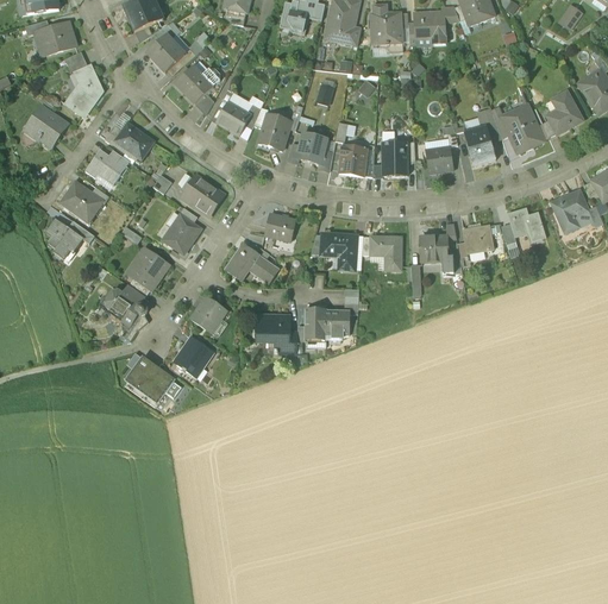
[(24,0),(26,13),(57,8),(55,0),(24,0)]
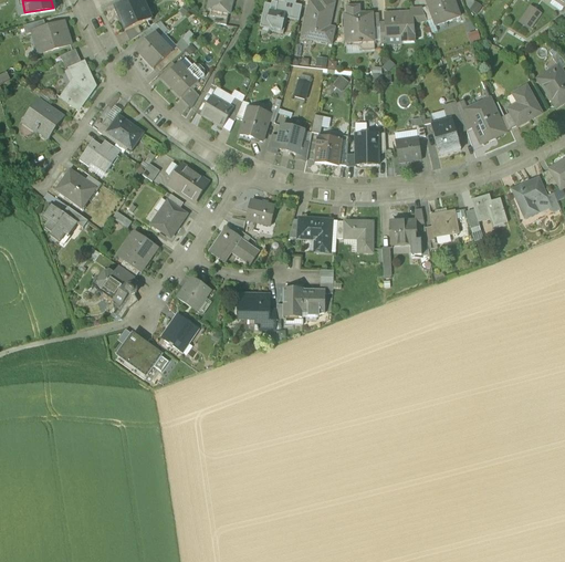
[(122,0),(114,3),(125,28),(139,21),(152,17),(144,0),(122,0)]
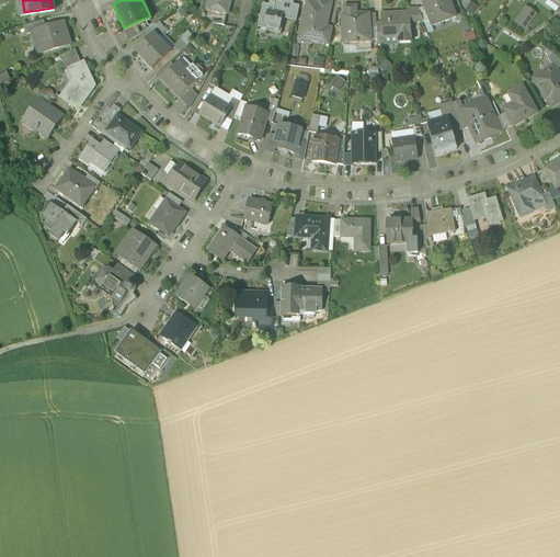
[(208,0),(207,7),(205,7),(208,8),(226,11),(227,12),(229,0),(208,0)]
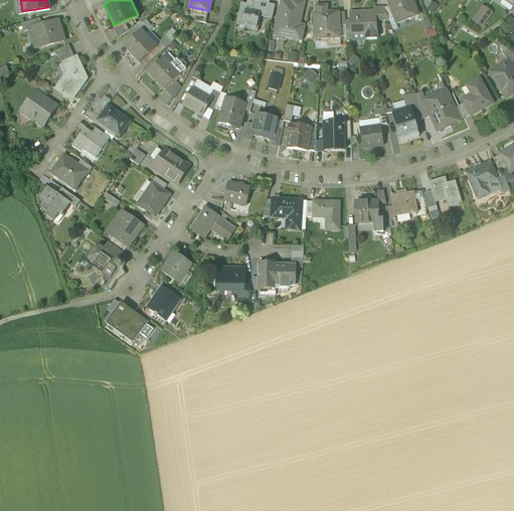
[(251,0),(250,3),(240,1),(236,20),(244,22),(244,24),(245,26),(257,29),(260,14),(266,15),(269,2),(269,0),(251,0)]
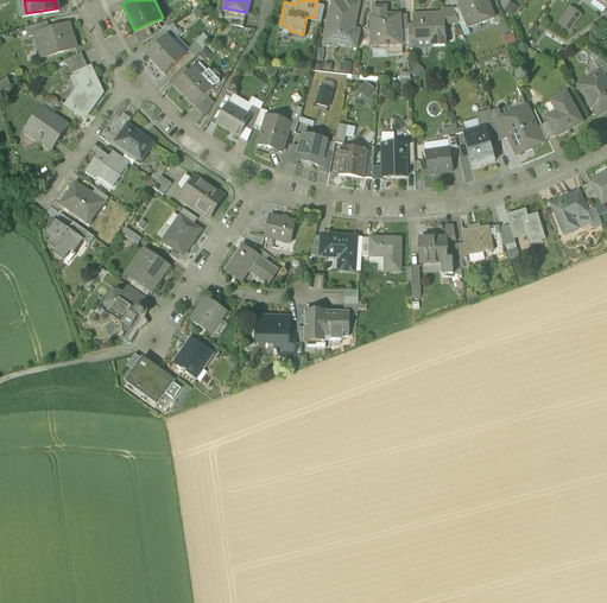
[(343,1),(337,0),(332,0),(324,31),(337,35),(336,40),(348,43),(352,26),(353,20),(351,19),(354,0),(343,0),(343,1)]
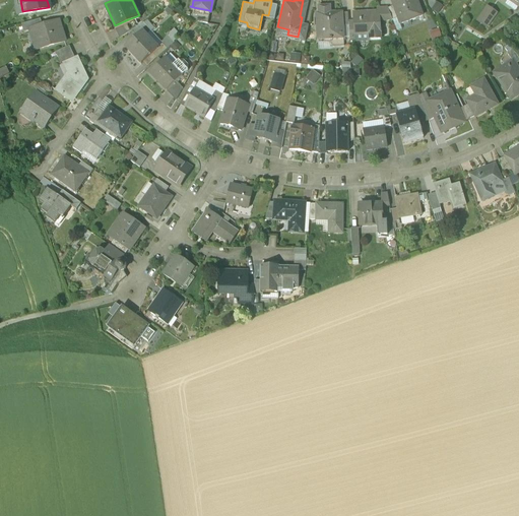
[(391,0),(396,15),(399,21),(422,12),(416,0),(391,0)]
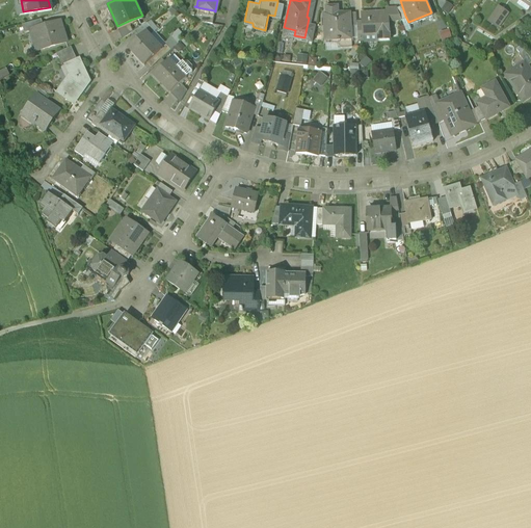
[(283,3),(277,2),(274,16),(280,17),(283,3)]
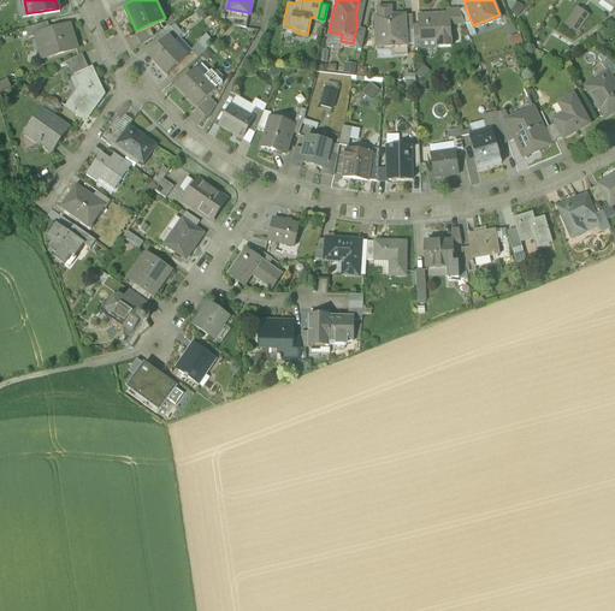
[(404,12),(390,13),(390,6),(389,5),(388,5),(379,5),(378,6),(377,7),(378,22),(374,23),(376,43),(390,42),(390,45),(392,43),(392,52),(406,51),(404,27),(404,13),(404,12)]
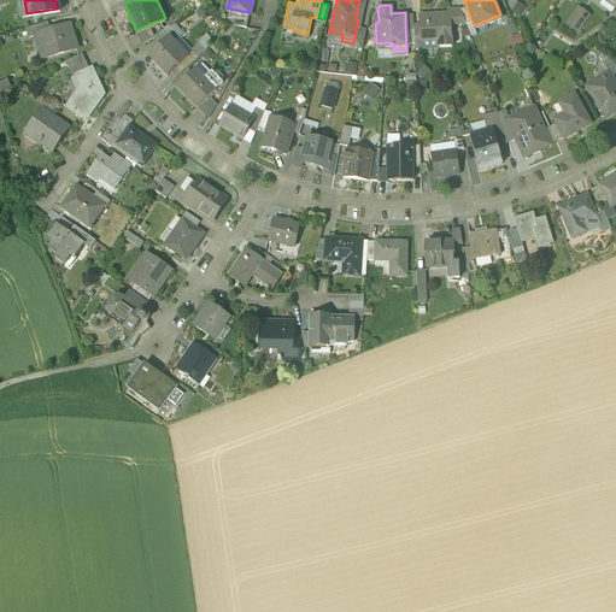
[(465,5),(458,7),(464,21),(470,18),(465,5)]
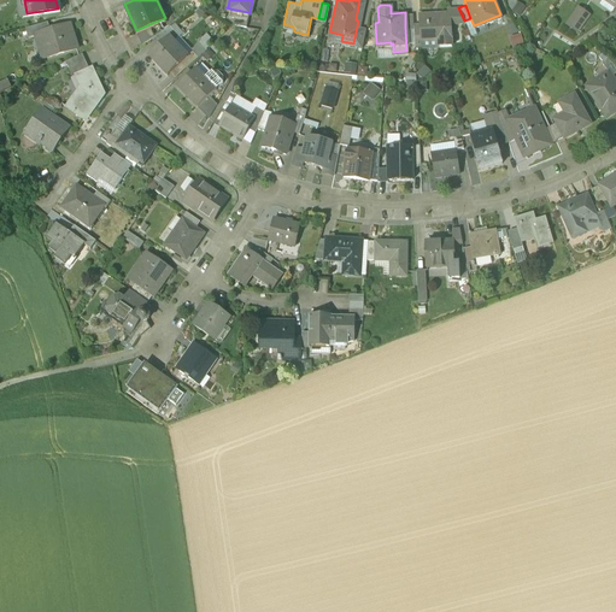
[(587,13),(576,6),(565,23),(576,30),(587,13)]
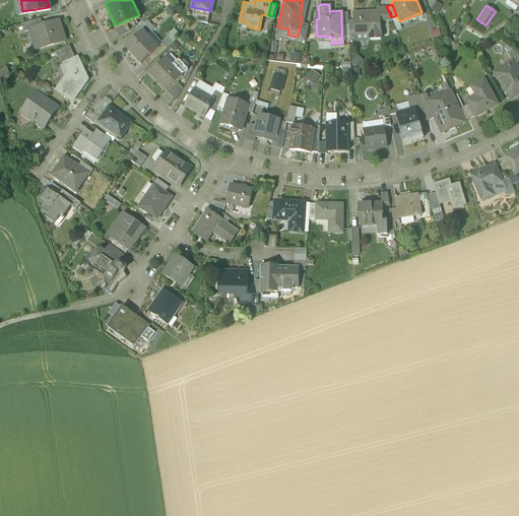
[(386,6),(377,6),(378,9),(382,9),(382,18),(391,17),(386,6)]
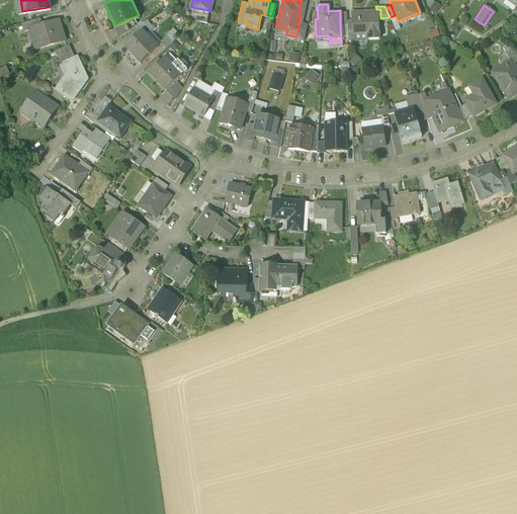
[(208,10),(192,7),(191,12),(195,13),(207,15),(208,10)]
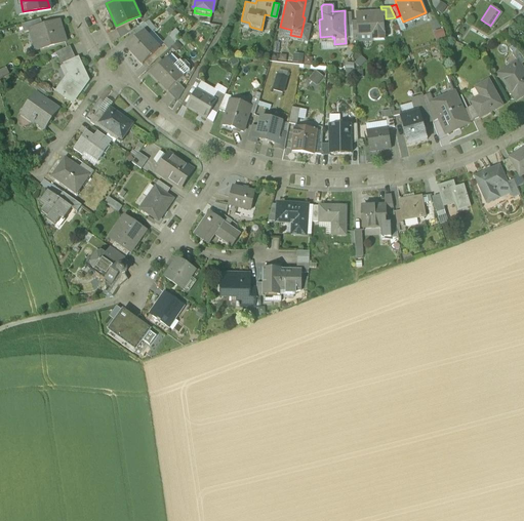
[(381,9),(357,11),(357,21),(358,32),(372,31),(373,31),(373,28),(383,28),(383,18),(386,18),(386,9),(381,9)]
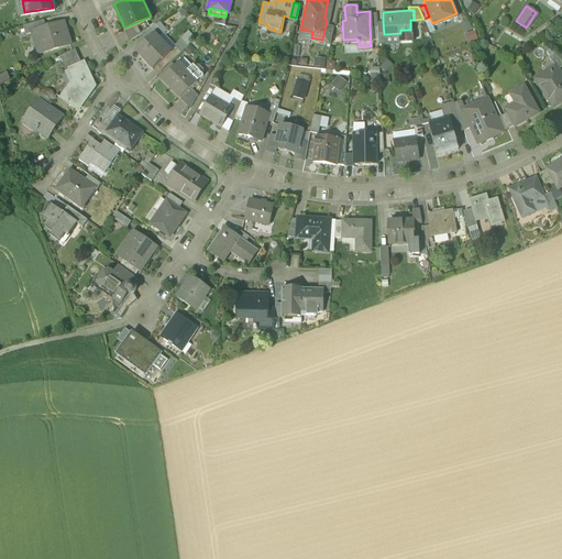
[(40,28),(32,30),(32,31),(36,44),(40,43),(42,51),(70,42),(63,20),(40,28)]
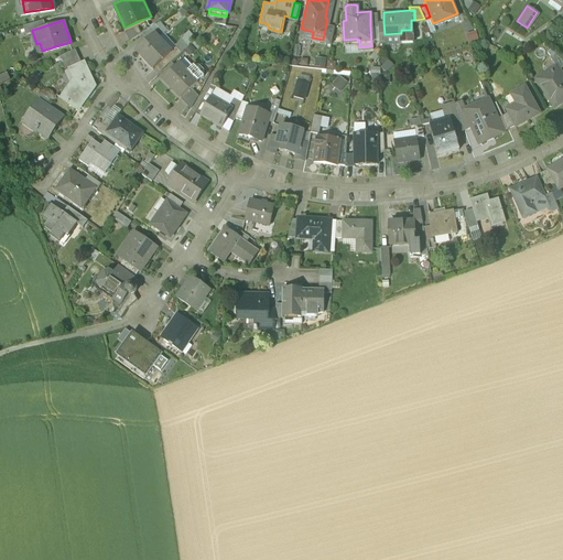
[(38,21),(22,25),(24,33),(32,31),(32,30),(40,28),(38,21)]
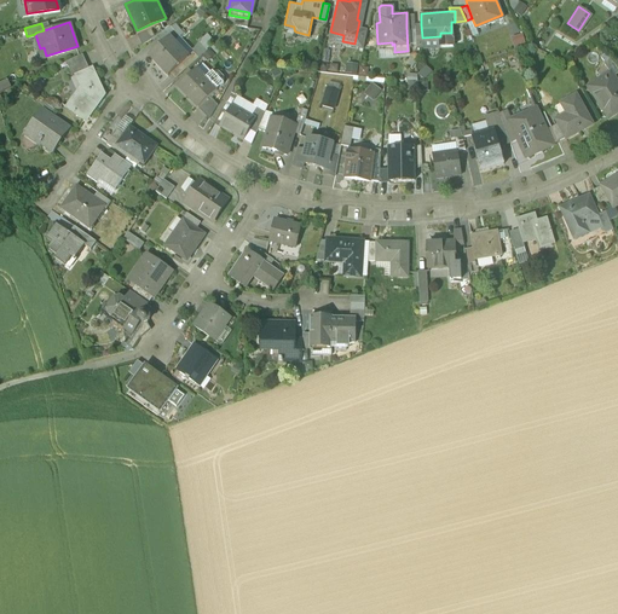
[(152,23),(137,30),(142,42),(157,33),(152,23)]
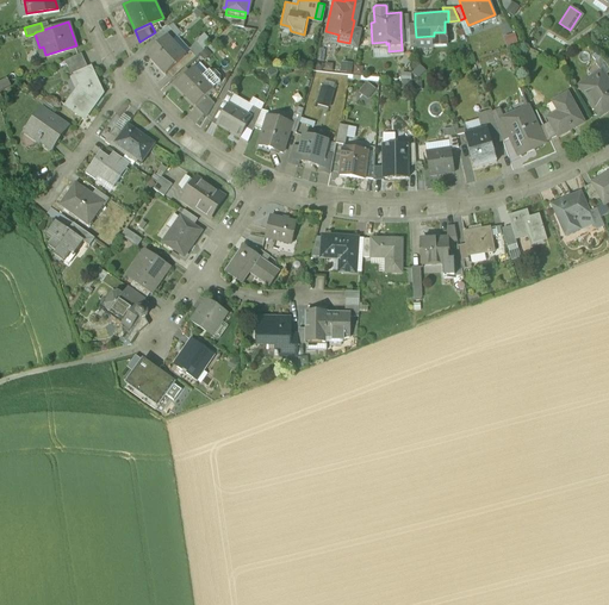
[(175,33),(168,24),(155,32),(160,39),(165,35),(169,38),(175,33)]
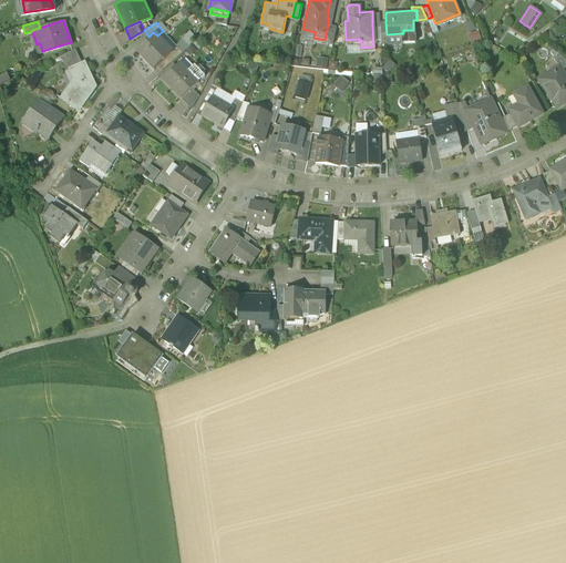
[(336,26),(328,24),(325,40),(332,42),(336,26)]
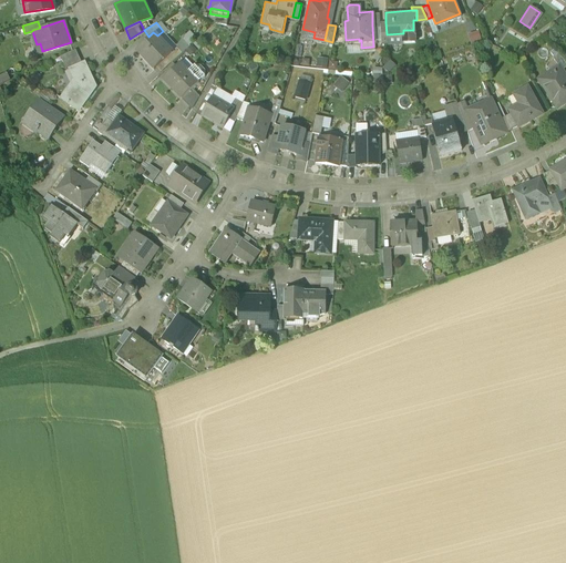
[(470,30),(472,39),(482,37),(480,28),(470,30)]
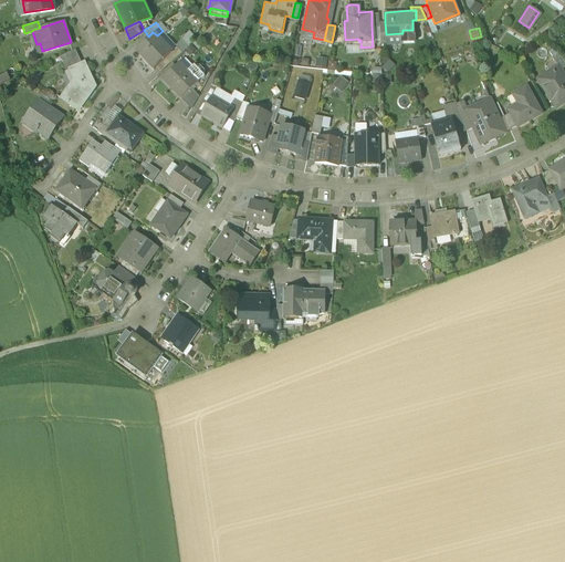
[(412,30),(403,30),(403,33),(401,33),(401,40),(414,39),(412,33),(412,30)]
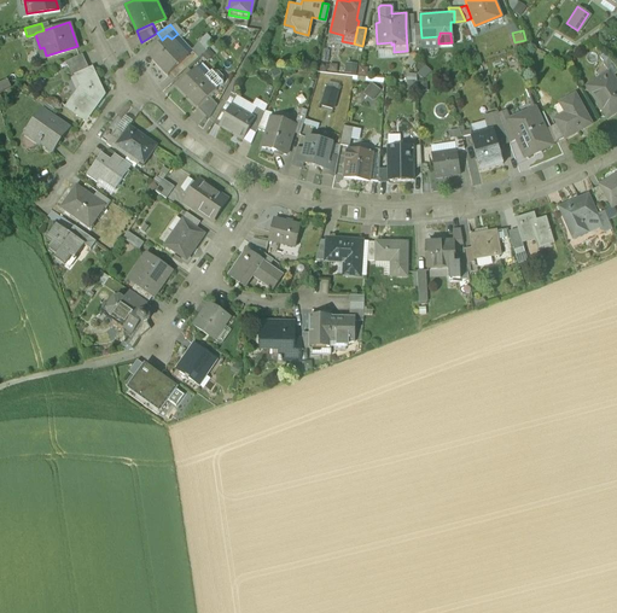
[(172,39),(167,35),(162,40),(149,52),(167,74),(180,60),(186,56),(186,54),(172,39)]
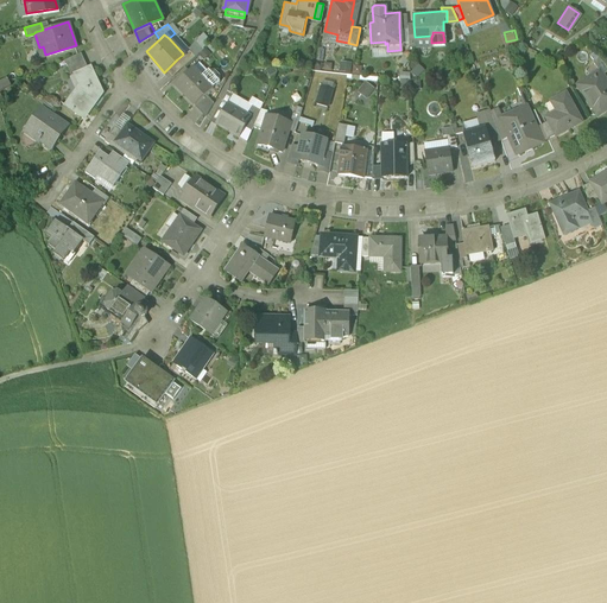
[(189,48),(183,54),(183,55),(177,59),(182,65),(194,54),(189,48)]
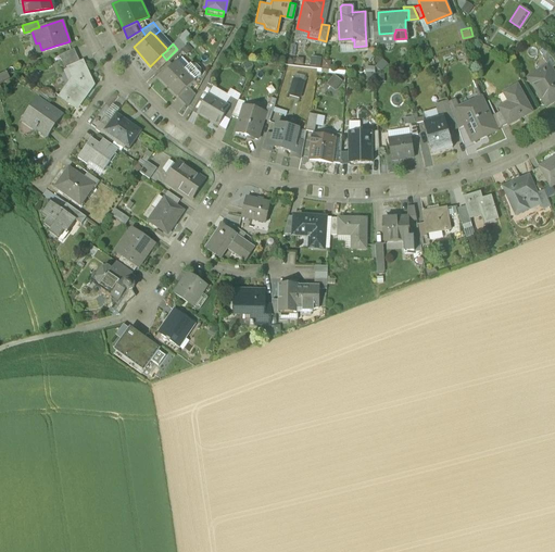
[(73,47),(59,54),(61,60),(76,52),(73,47)]
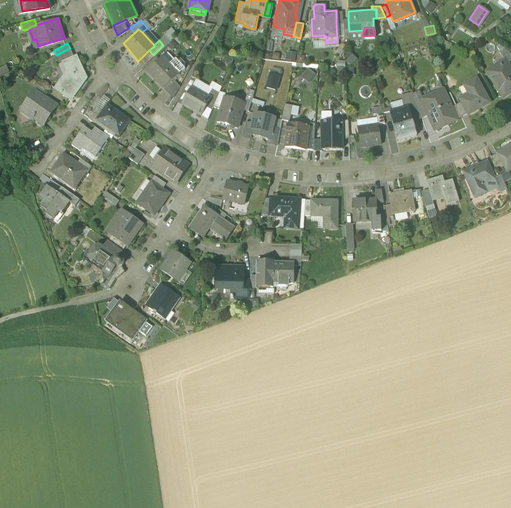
[(510,56),(504,45),(498,49),(505,59),(506,59),(507,60),(510,57),(510,56)]
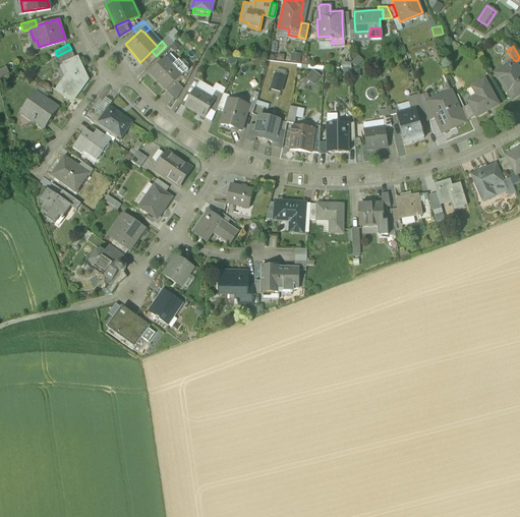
[(71,49),(57,56),(60,63),(64,61),(74,56),(71,49)]
